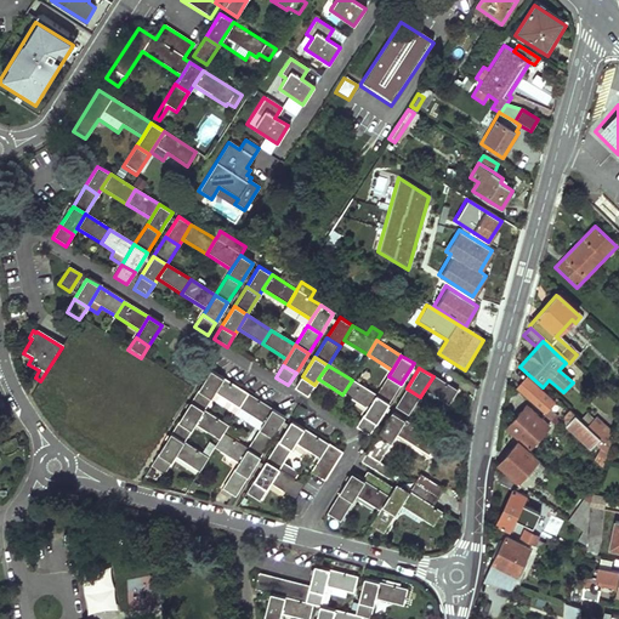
[(210,372),(198,391),(211,399),(215,393),(223,380),(210,372)]
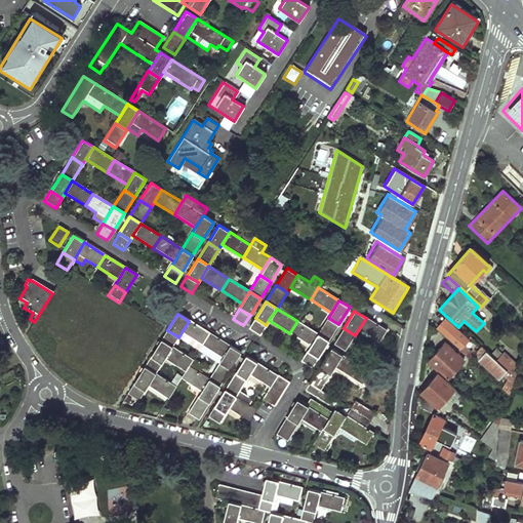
[(266,325),(255,318),(248,329),(259,335),(266,325)]
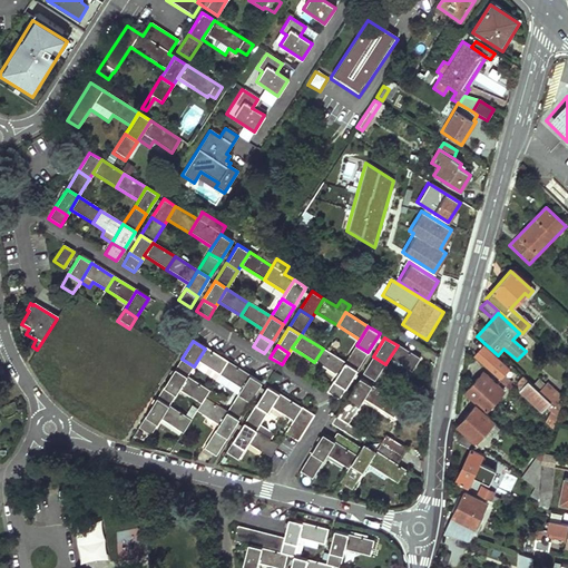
[(345,363),(356,370),(368,352),(356,345),(345,363)]
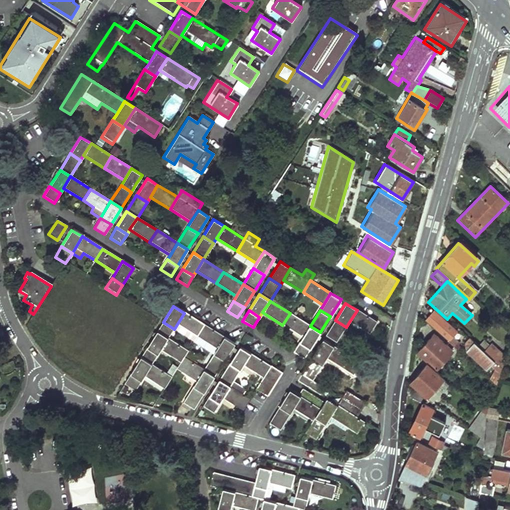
[(357,310),(349,322),(370,334),(377,322),(357,310)]
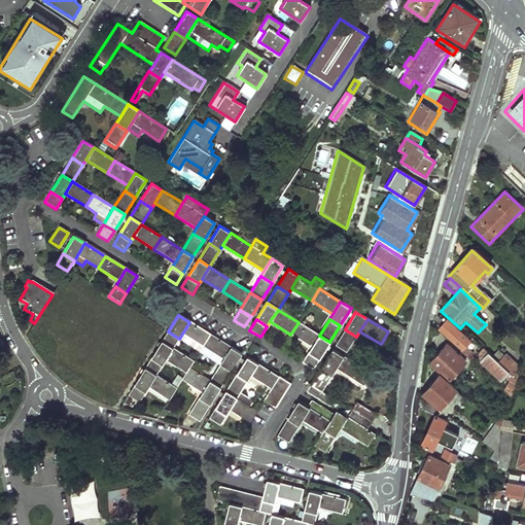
[(470,342),(446,320),(436,330),(460,351),(460,352),(469,360),(473,357),(470,356),(473,354),(465,348),(470,342)]
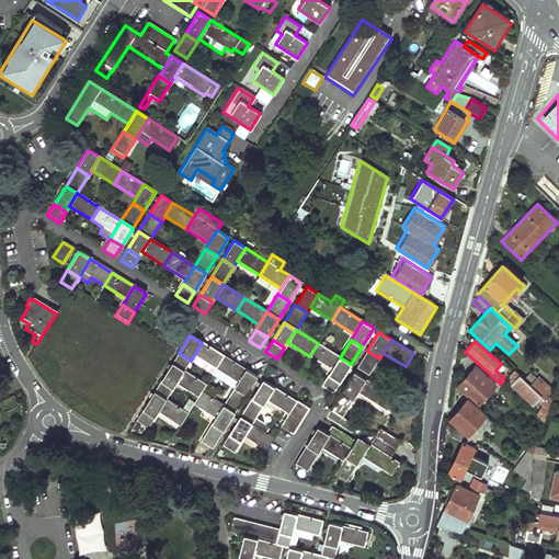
[(194,355),(215,369),(224,356),(202,343),(194,355)]
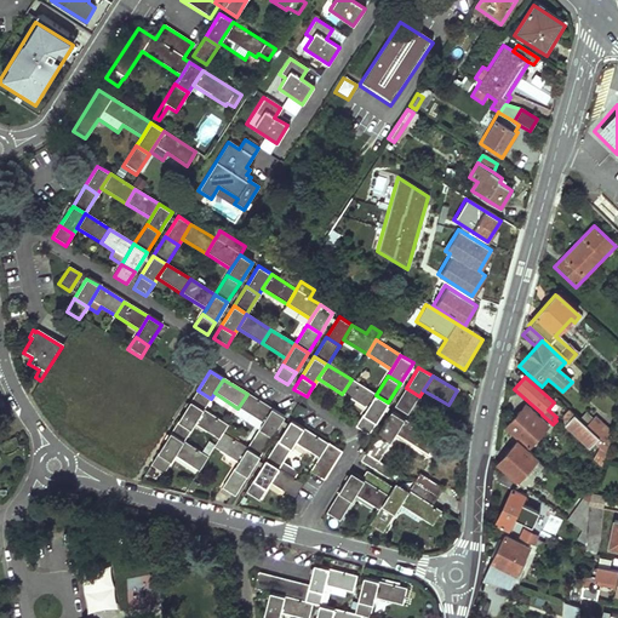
[(352,379),(342,394),(366,410),(376,395),(352,379)]
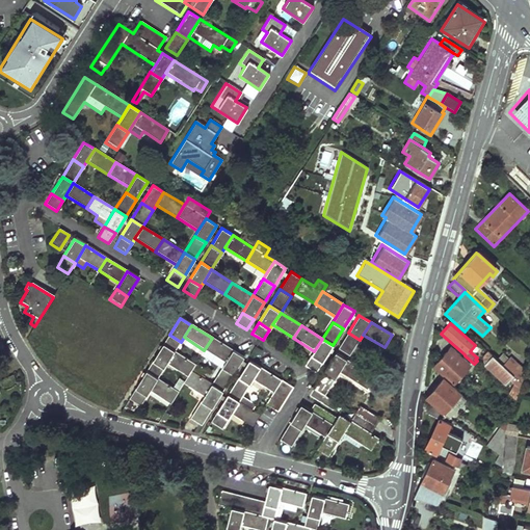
[(360,340),(348,333),(338,349),(349,356),(360,340)]
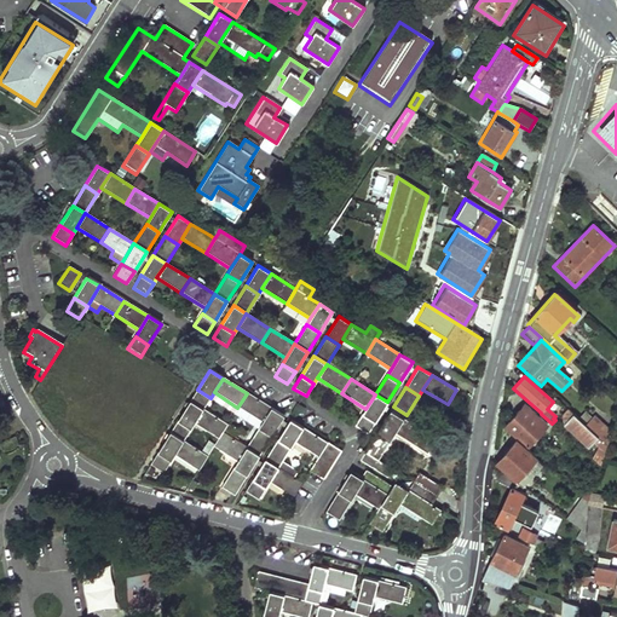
[(202,410),(211,398),(197,390),(189,402),(202,410)]
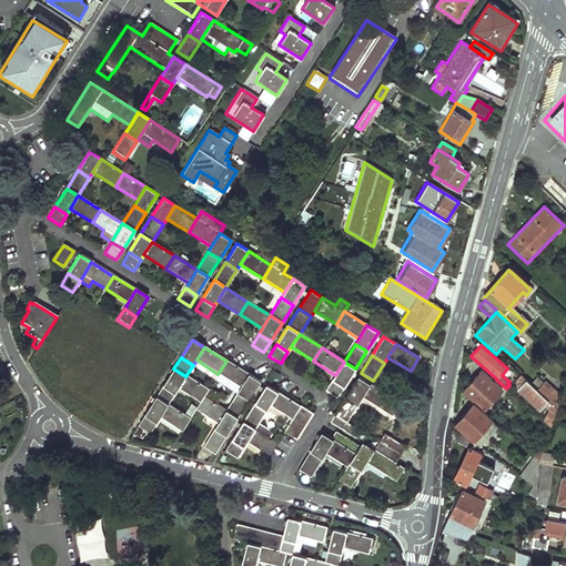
[(249,375),(226,361),(218,374),(228,380),(224,384),(238,392),(249,375)]
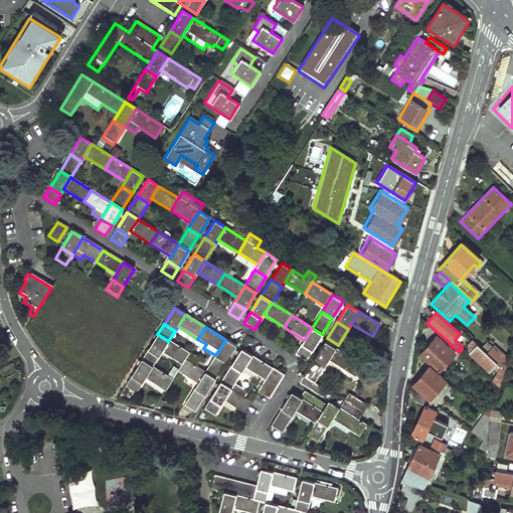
[(302,344),(312,351),(322,334),(312,328),(304,340),(302,344)]
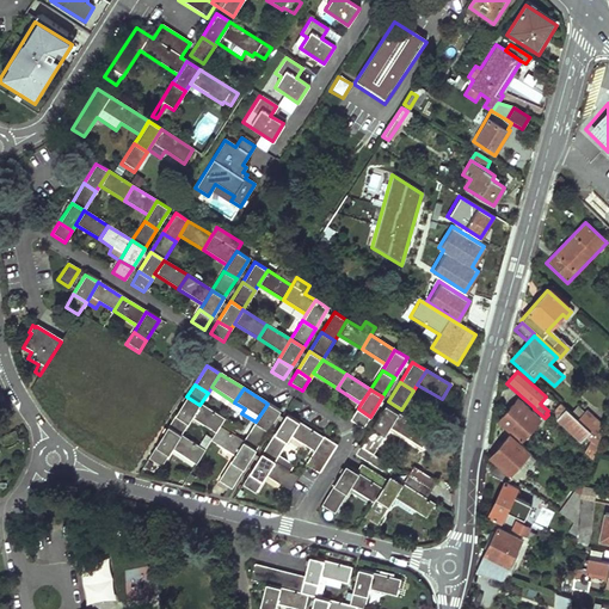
[(174,417),(188,424),(191,418),(200,405),(186,397),(174,417)]
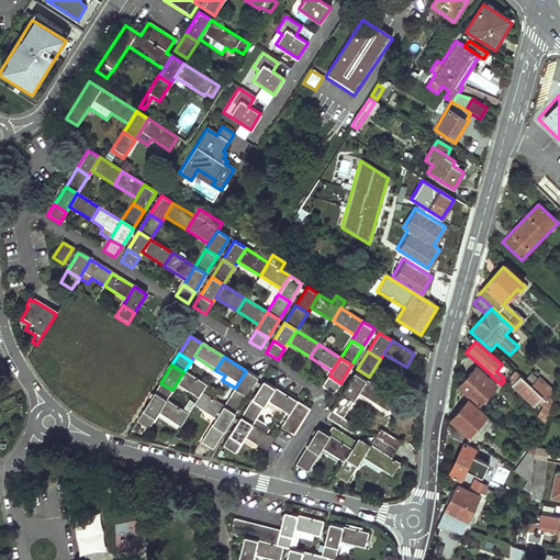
[(476,367),(456,389),(468,400),(479,409),(497,387),(476,367)]
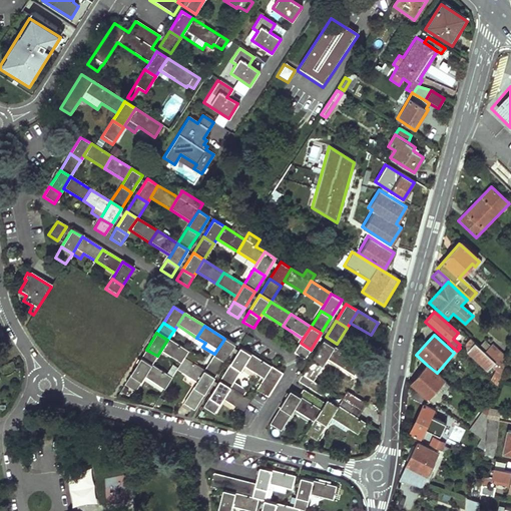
[(213,355),(224,362),(234,345),(224,339),(214,354),(213,355)]
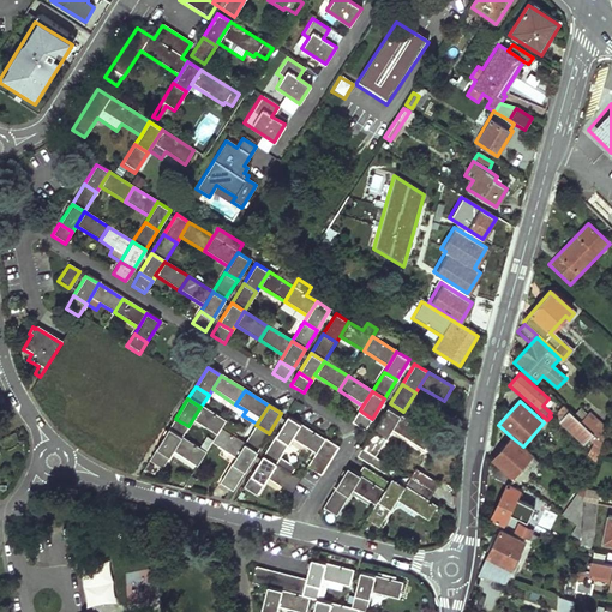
[(225,421),(201,407),(192,420),(216,436),(220,430),(225,421)]
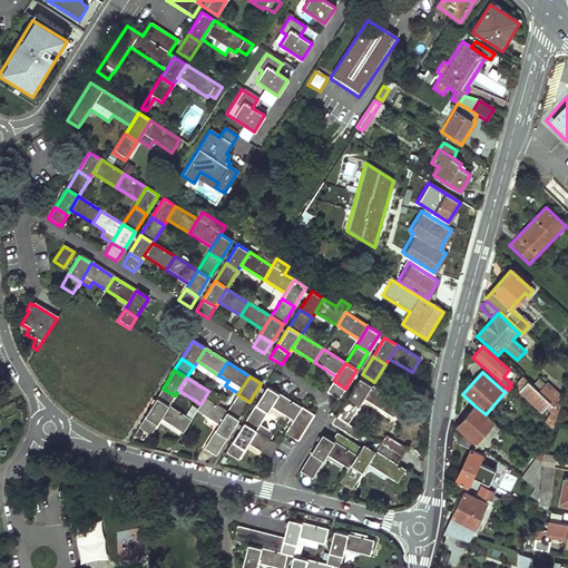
[(531,388),(521,378),(515,384),(518,392),(517,393),(541,413),(545,409),(548,412),(544,423),(551,431),(558,410),(531,388)]
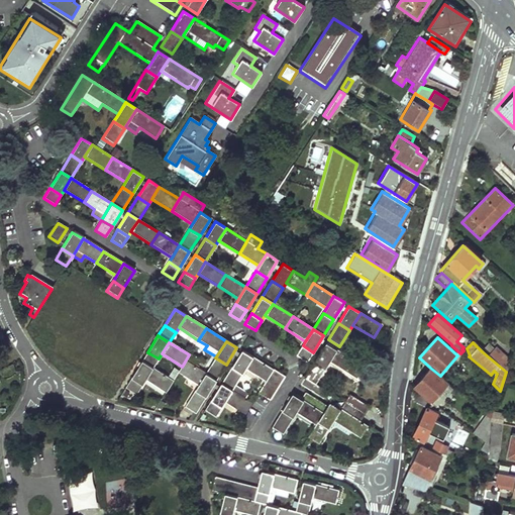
[(329,363),(337,350),(326,343),(314,363),(325,370),(329,363)]
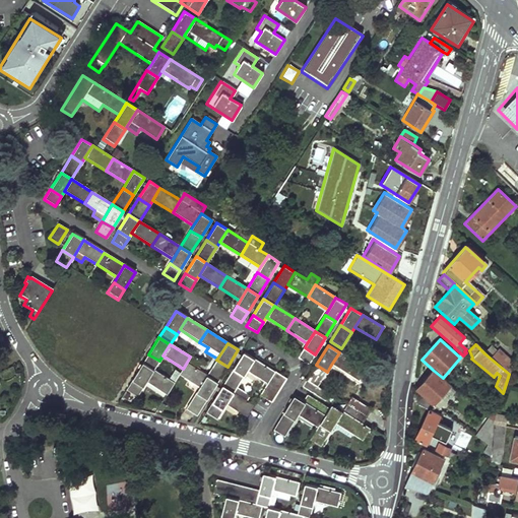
[(315,354),(305,347),(298,358),(309,365),(315,354)]
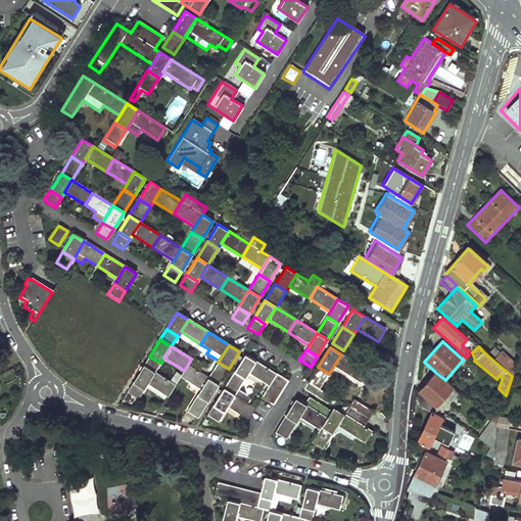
[(491,350),(487,356),(512,376),(513,365),(500,353),(498,356),(491,350)]
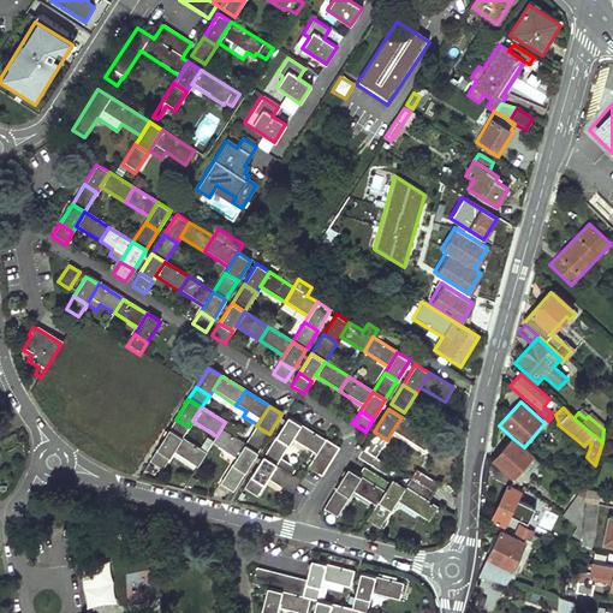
[(275,438),(289,446),(292,440),(301,426),(287,417),(275,438)]
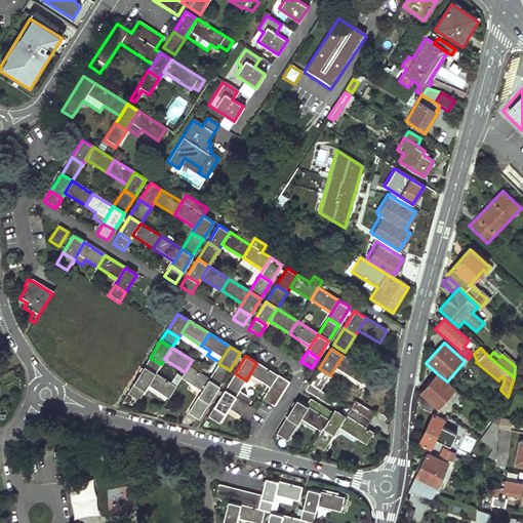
[(343,356),(334,368),(362,385),(363,384),(371,389),(377,377),(343,356)]
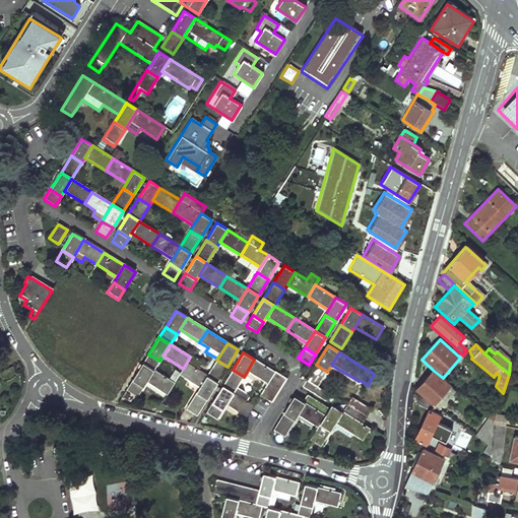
[(142,364),(153,371),(159,361),(148,354),(142,364)]
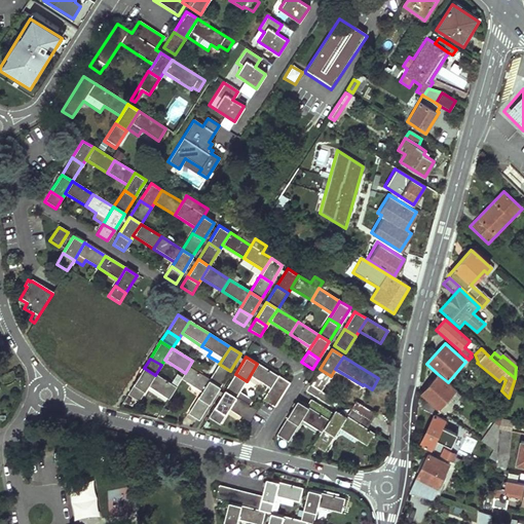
[(200,366),(192,361),(188,368),(196,373),(200,366)]
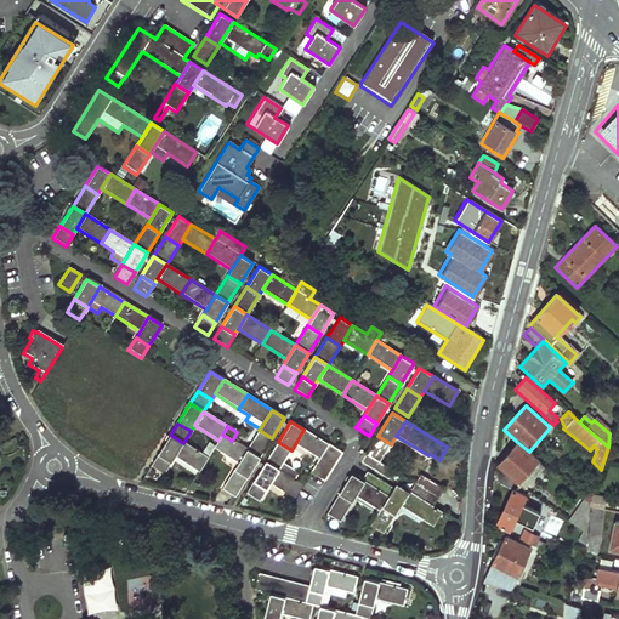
[(259,430),(246,449),(260,458),(272,438),(259,430)]
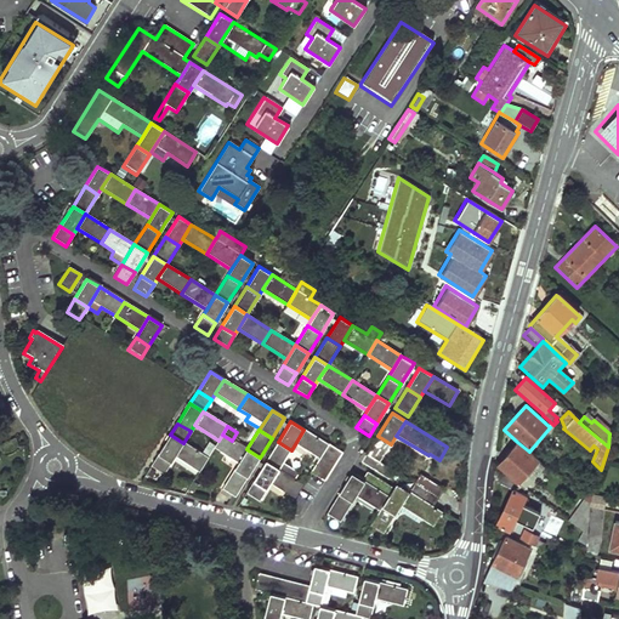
[(304,430),(295,444),(318,459),(310,473),(324,482),(341,453),(304,430)]
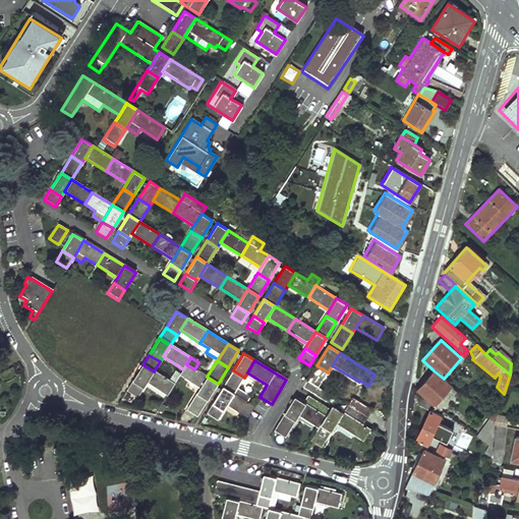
[(132,382),(143,389),(147,384),(154,371),(142,364),(132,382)]
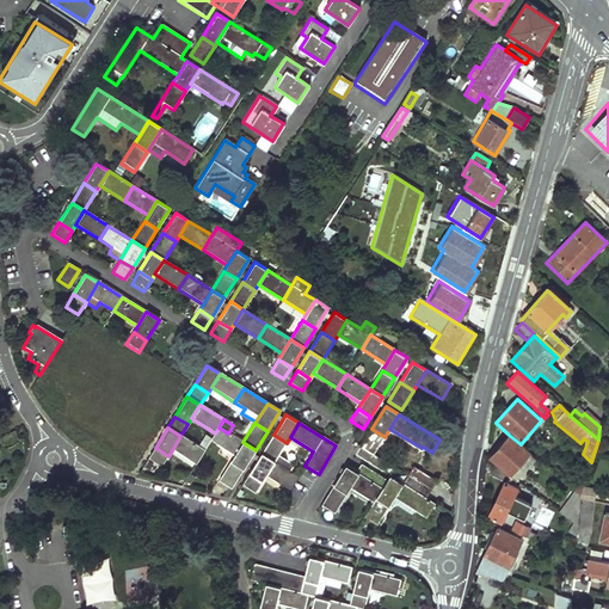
[(228,434),(219,428),(215,434),(211,440),(210,441),(234,456),(243,442),(228,434)]
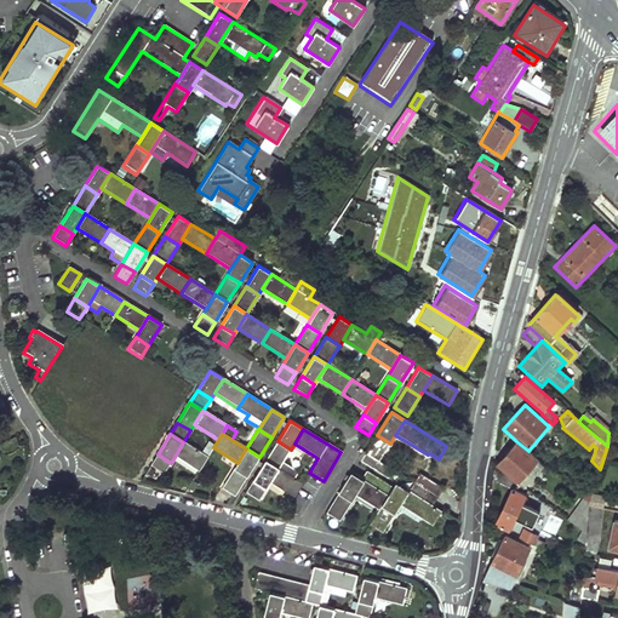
[(390,444),(377,435),(361,462),(388,479),(393,470),(378,462),(390,444)]
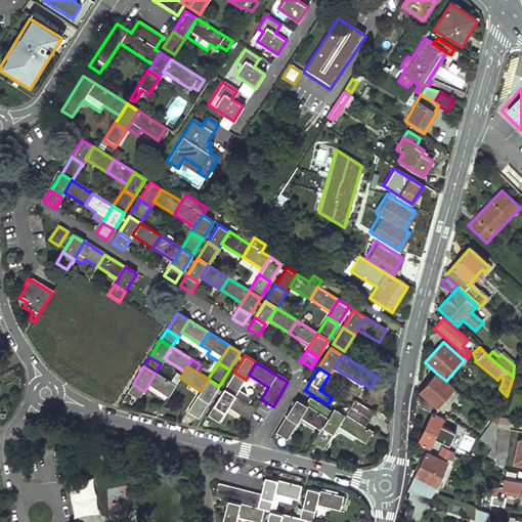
[(238,391),(246,380),(234,373),(224,389),(235,396),(248,404),(252,399),(238,391)]
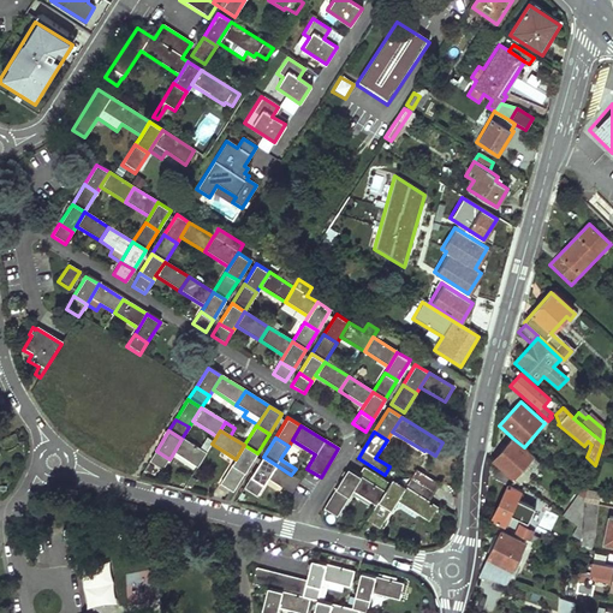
[(524,447),(512,438),(491,462),(500,469),(512,481),(513,480),(519,484),(539,463),(533,458),(534,456),(524,447)]
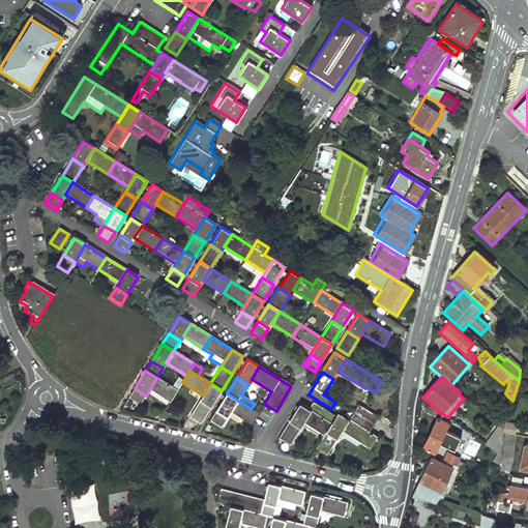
[(177,390),(171,387),(156,378),(149,390),(169,403),(177,390)]
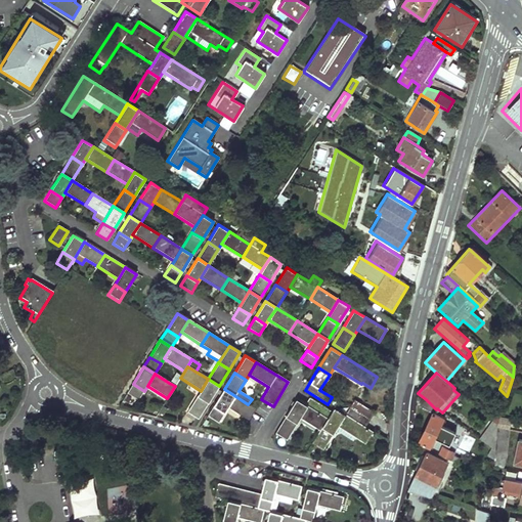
[(175,374),(169,383),(175,386),(180,378),(181,377),(175,374)]
